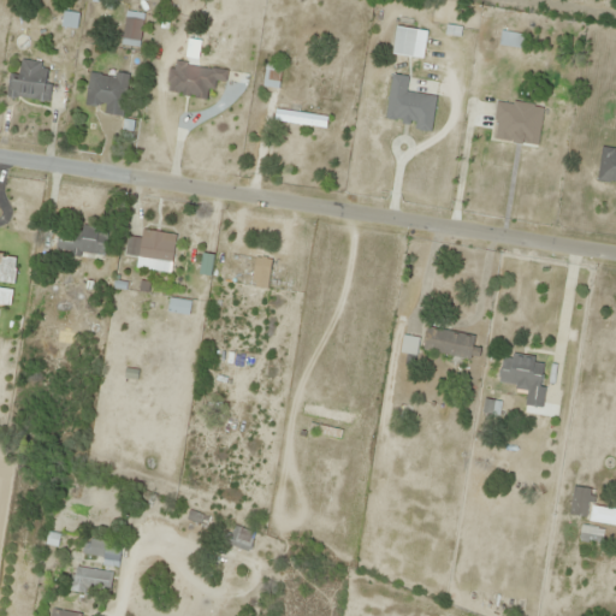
[(120,43),(137,47),(142,21),(125,18),(120,43)]
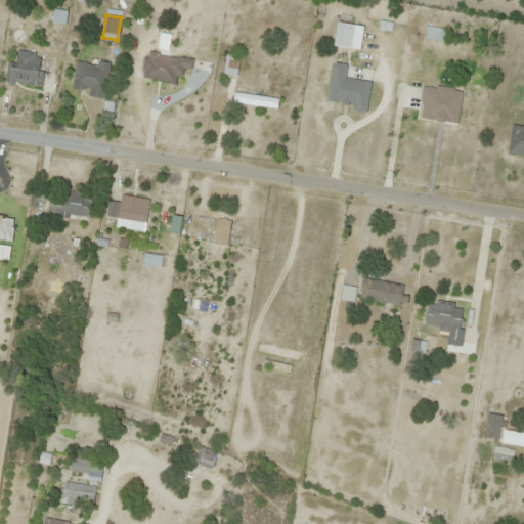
[(424,39),(444,41),(446,29),(425,27),(424,39)]
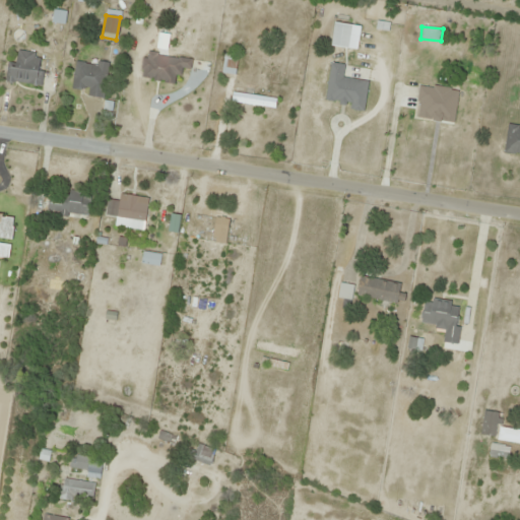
[(349,35),(333,33),(331,51),(347,53),(349,35)]
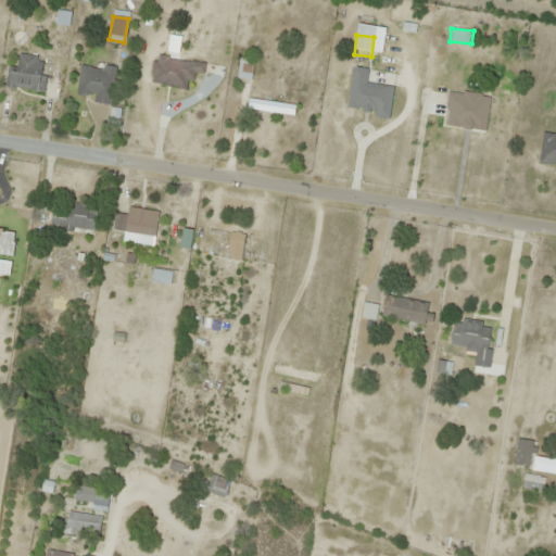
[(11,88),(40,92),(46,59),(16,54),(11,88)]
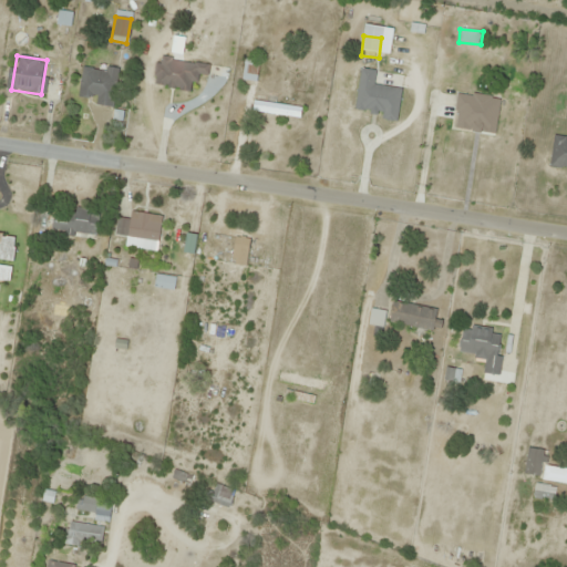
[(153,84),(192,93),(196,73),(206,76),(209,66),(160,55),(153,84)]
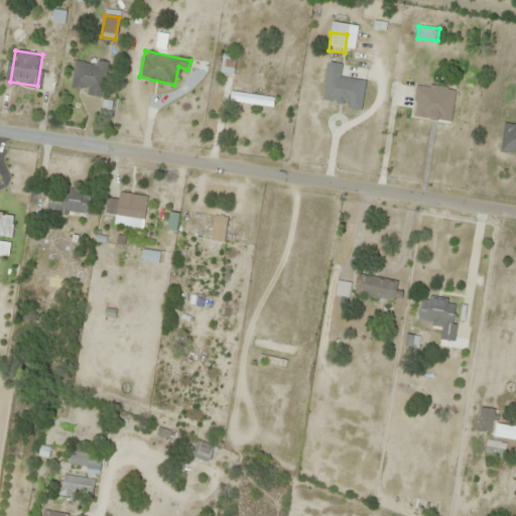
[(220,73),(233,75),(235,55),(222,53),(220,73)]
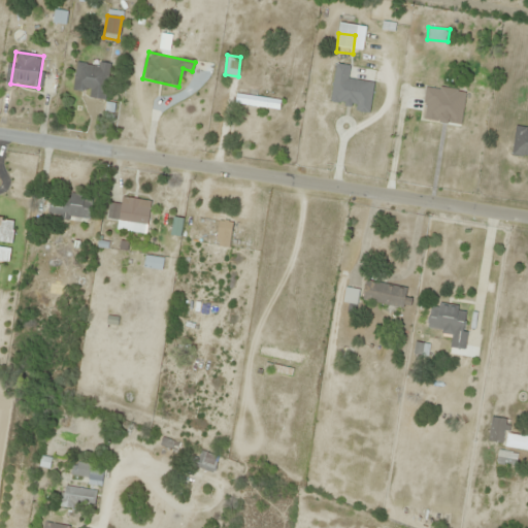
[(104,98),(110,66),(77,60),(72,93),(104,98)]
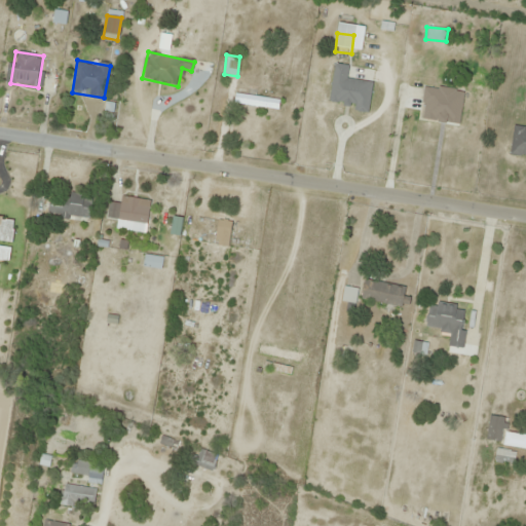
[(354,104),(354,111),(368,112),(372,82),(346,79),(348,66),(334,64),(329,101),(354,104)]
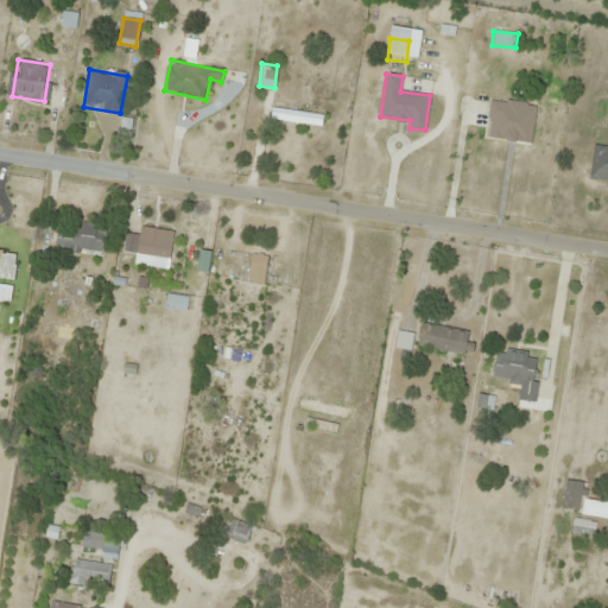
[(485,138),(531,143),(536,105),(489,99),(485,138)]
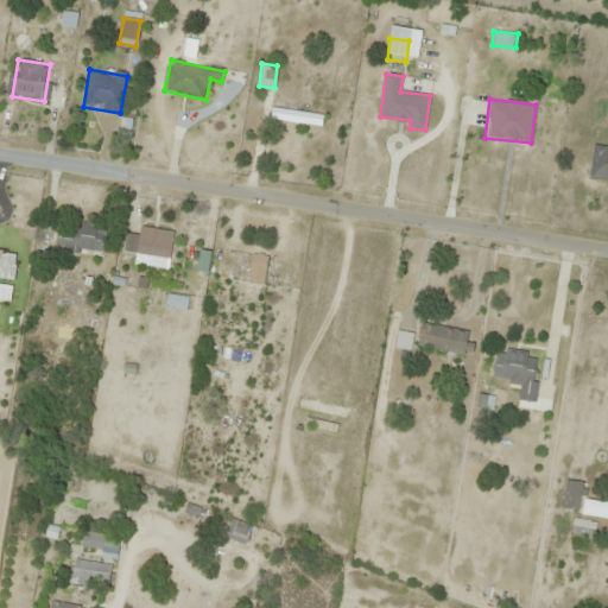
[(270,121),(322,124),(322,114),(271,111),(270,121)]
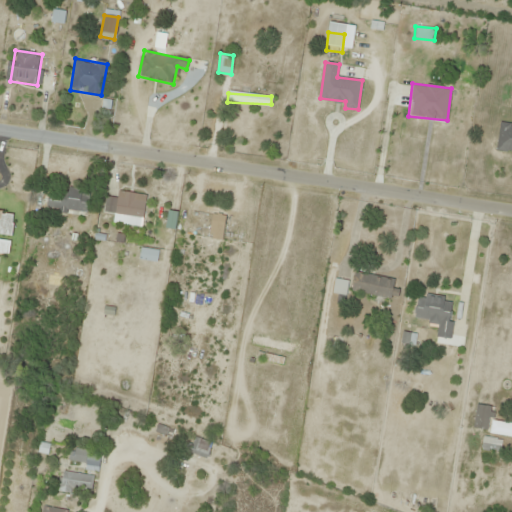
[(511,152),(511,124),(499,123),(496,151),(511,152)]
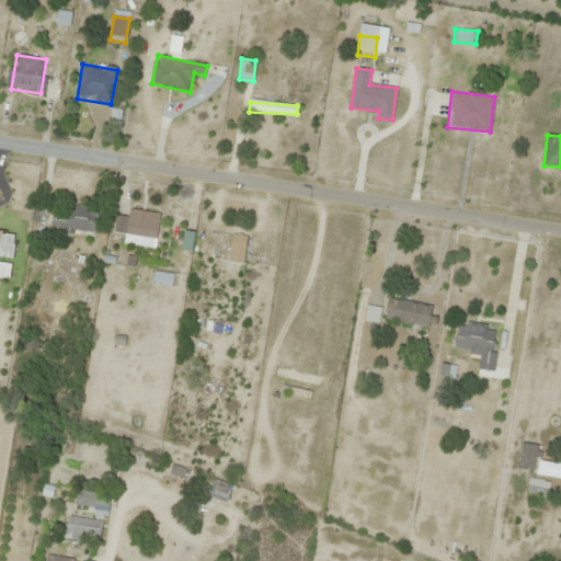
[(96,232),(96,208),(52,208),(52,232),(96,232)]
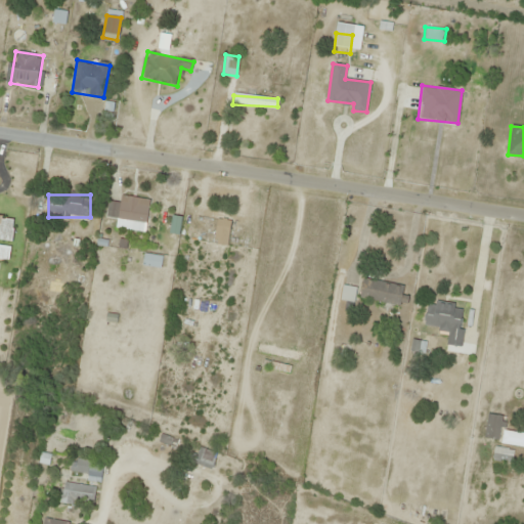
[(120,203),(108,202),(105,219),(145,224),(149,200),(121,195),(120,203)]
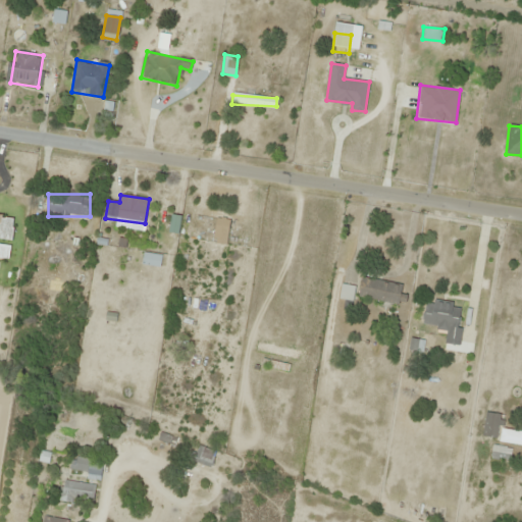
[(211,243),(223,246),(230,222),(218,218),(211,243)]
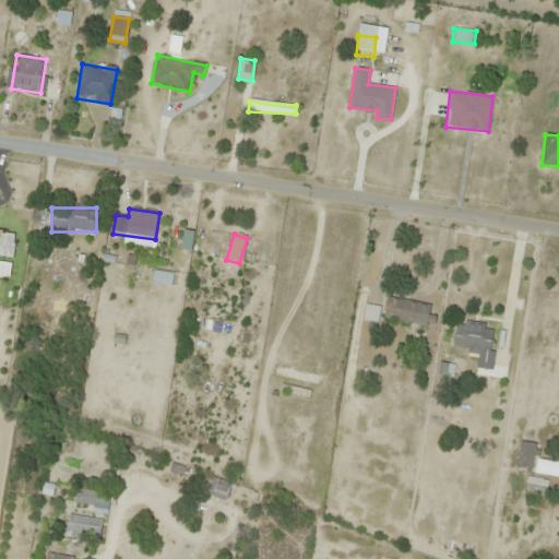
[(0,252),(14,254),(15,244),(0,240),(0,252)]
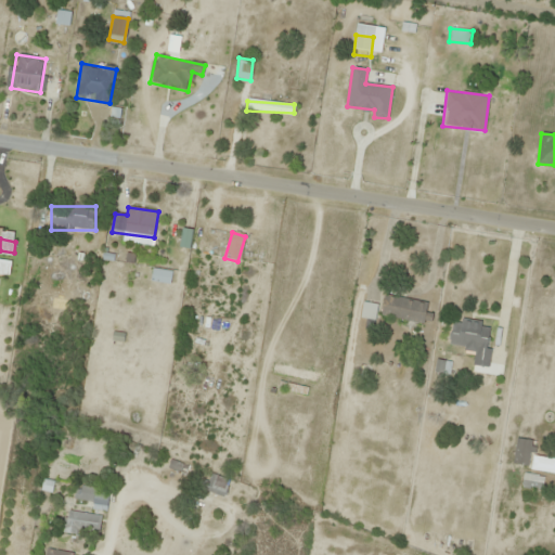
[(152,283),(170,282),(169,271),(152,272),(152,283)]
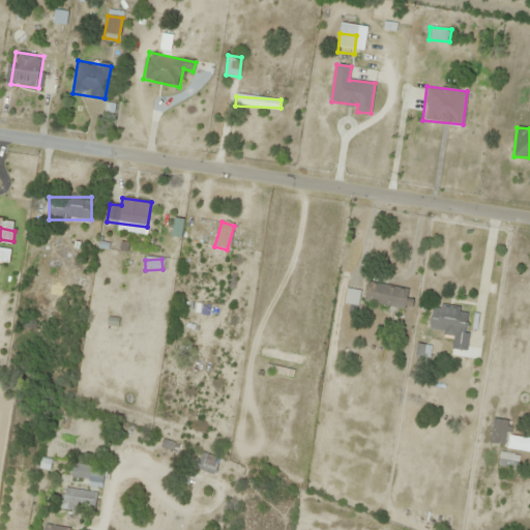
[(411,310),(413,300),(407,299),(408,289),(366,283),(363,302),(411,310)]
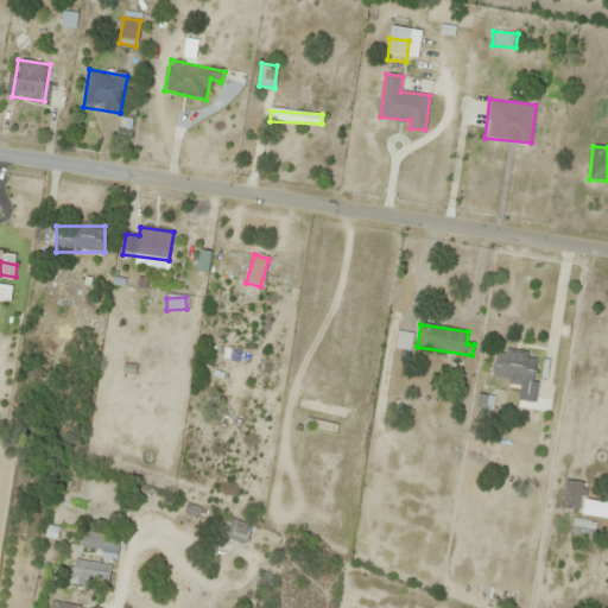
[(410,350),(411,334),(396,333),(394,349),(410,350)]
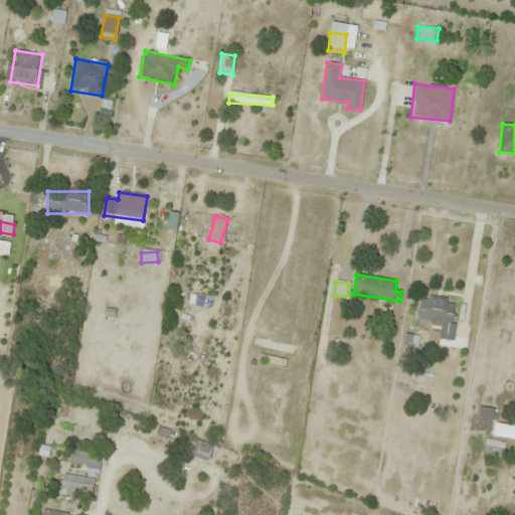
[(417,323),(441,326),(439,340),(452,342),(457,303),(420,298),(417,323)]
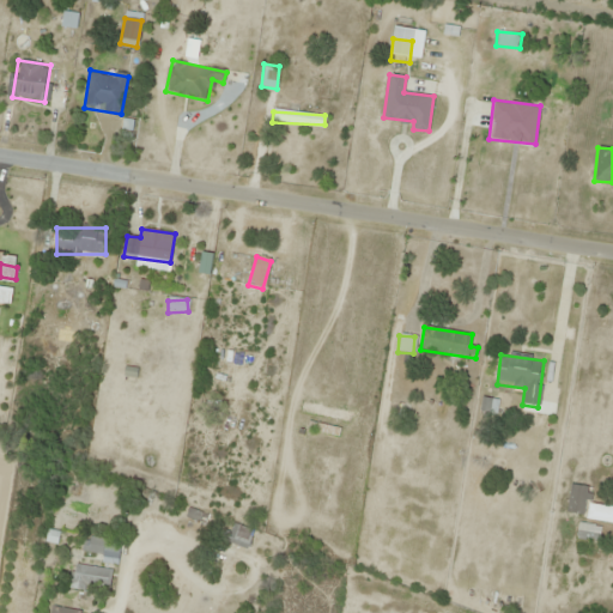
[(584,519),(612,522),(612,507),(588,503),(590,487),(570,484),(565,514),(584,516),(584,519)]
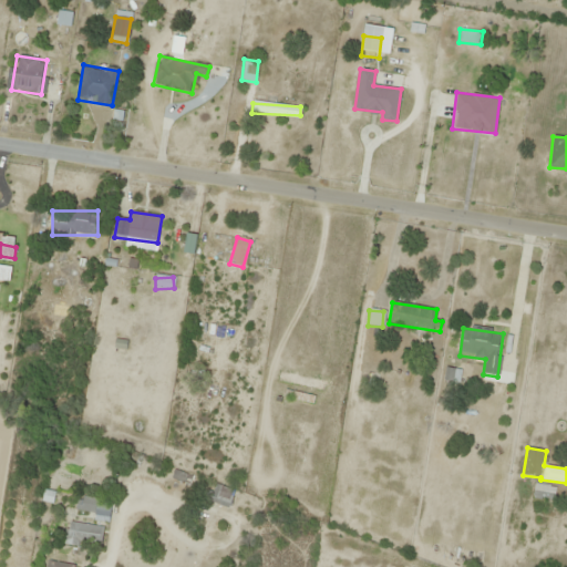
[(228,508),(235,491),(215,483),(208,501),(228,508)]
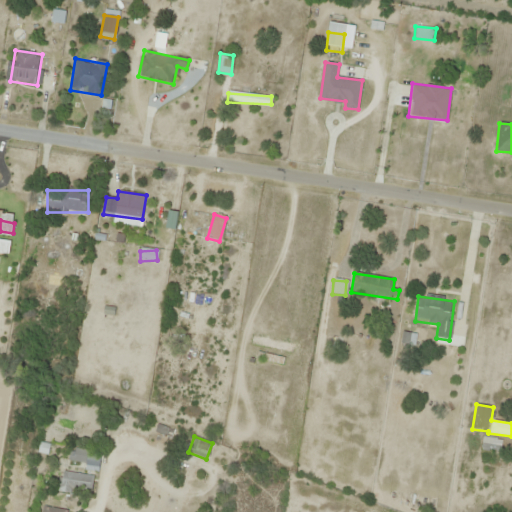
[(98,451),(68,451),(68,462),(84,462),(84,470),(98,470),(98,451)]
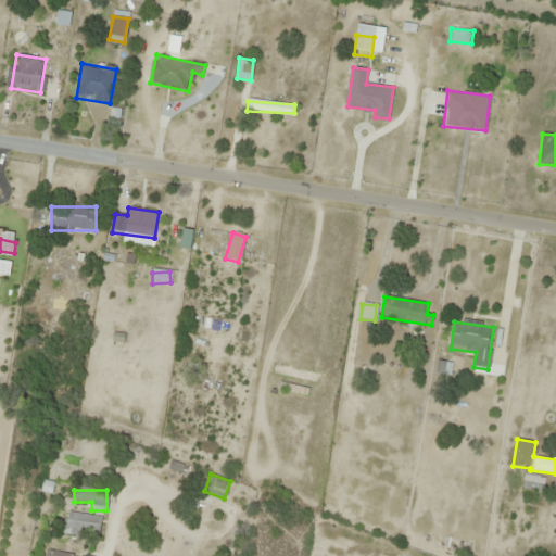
[(101,517),(67,513),(65,529),(99,534),(101,517)]
